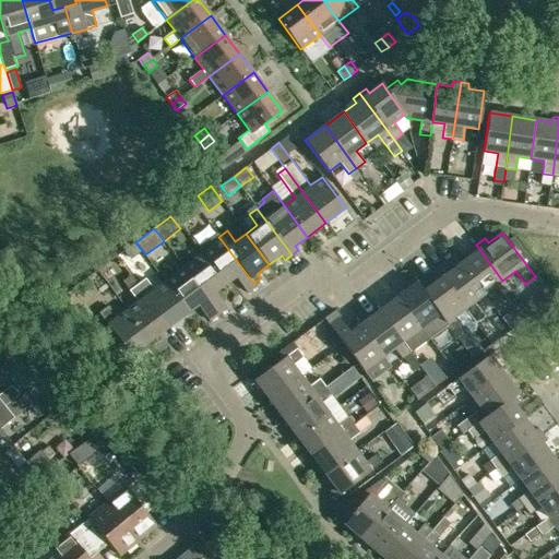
[(257,286),(254,283),(253,283),(221,239),(218,237),(217,235),(199,249),(202,253),(225,285),(235,277),(247,293),(257,286)]
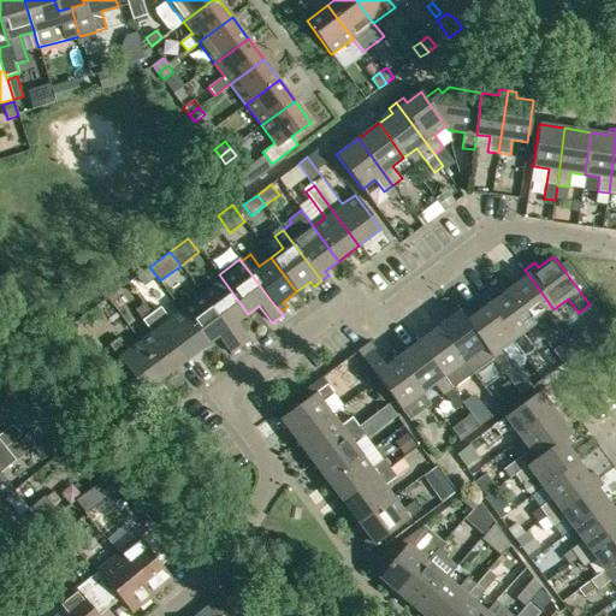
[(149,267),(136,277),(143,286),(157,277),(149,267)]
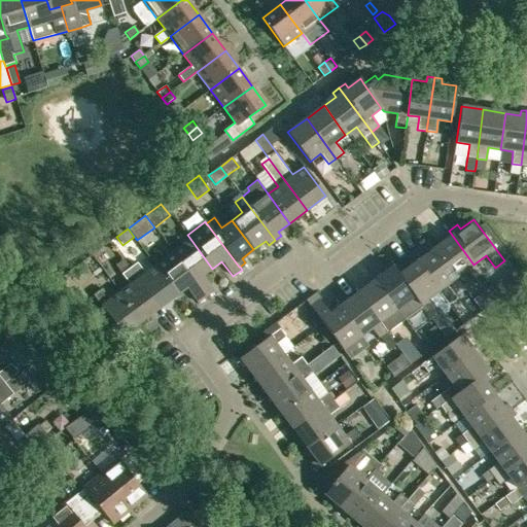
[(446,240),(434,248),(456,278),(465,271),(473,281),(476,279),(481,285),(486,281),(473,265),(449,231),(443,236),(446,240)]
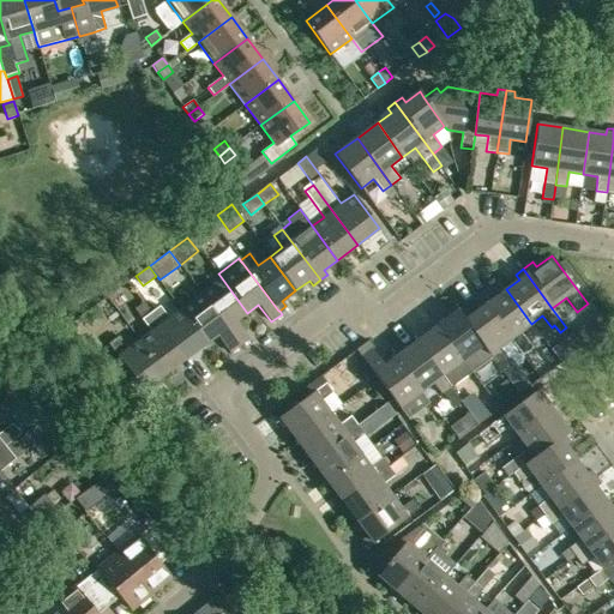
[(202,294),(240,345),(250,338),(236,320),(247,313),(222,278),(202,294)]
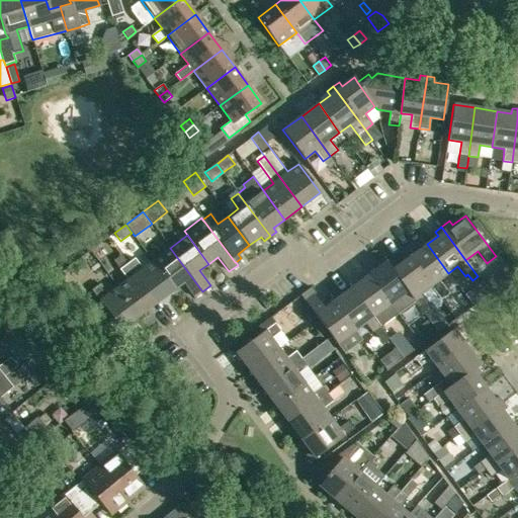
[(438,280),(448,273),(427,244),(415,252),(412,249),(406,253),(409,257),(430,286),(440,300),(448,294),(438,280)]
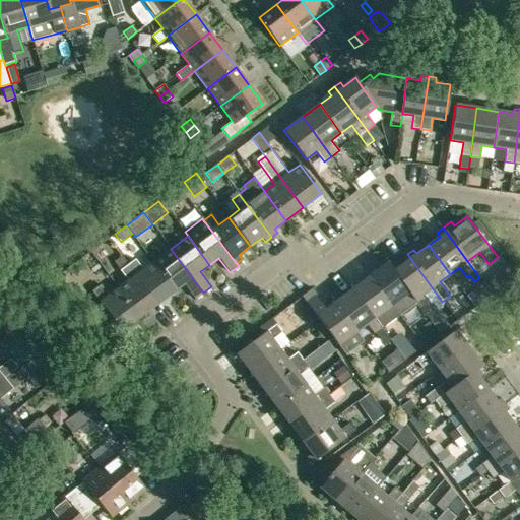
[(171,249),(152,262),(175,290),(184,284),(194,299),(203,293),(171,249)]
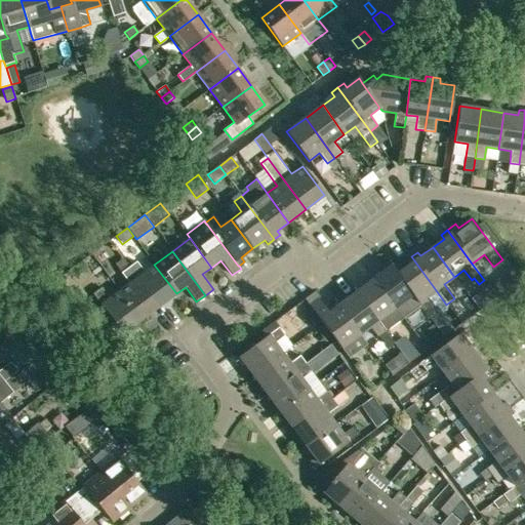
[(158,307),(128,268),(122,258),(114,264),(128,283),(119,291),(140,320),(158,307)]
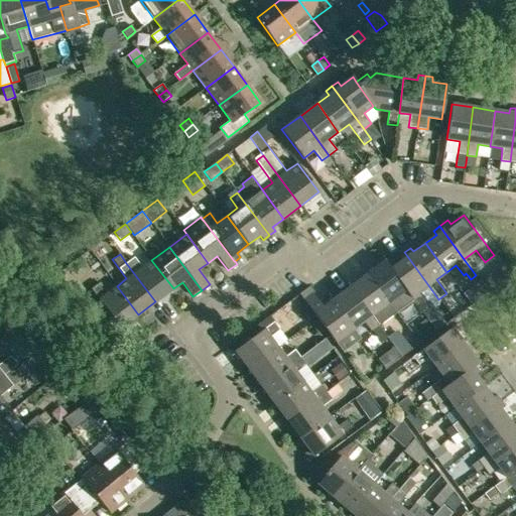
[(418,292),(428,285),(407,256),(396,264),(393,260),(387,265),(413,300),(412,301),(418,308),(426,302),(418,292)]
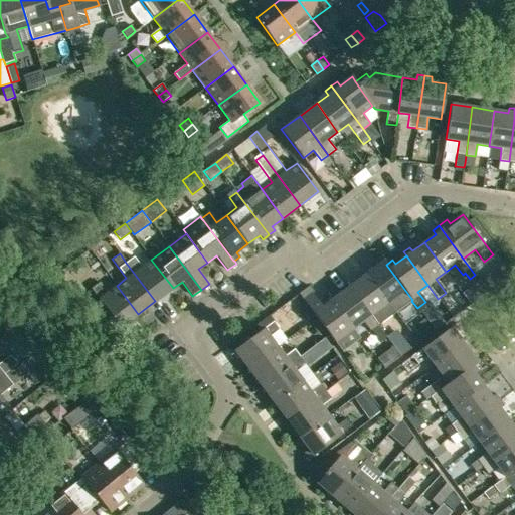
[(126,263),(155,301),(173,288),(151,260),(141,267),(134,256),(126,263)]
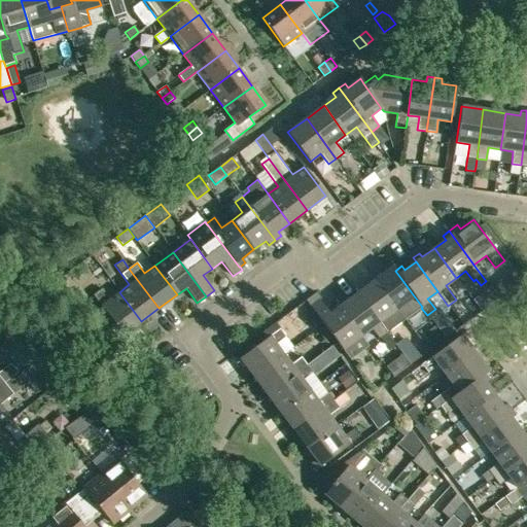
[(375,280),(396,310),(407,303),(414,313),(421,308),(422,307),(395,271),(390,262),(383,268),(386,272),(375,280)]
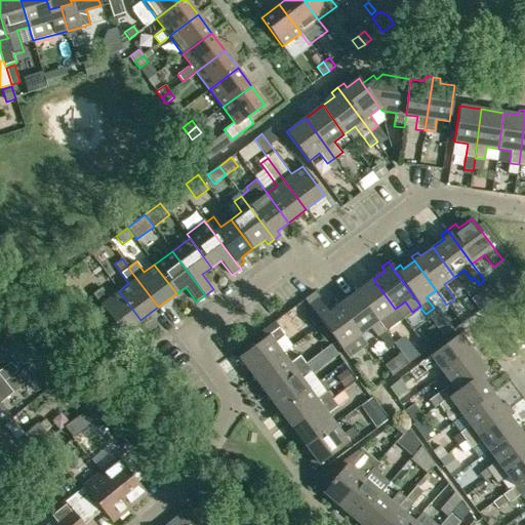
[(356,292),(385,332),(392,327),(385,317),(395,309),(373,279),(356,292)]
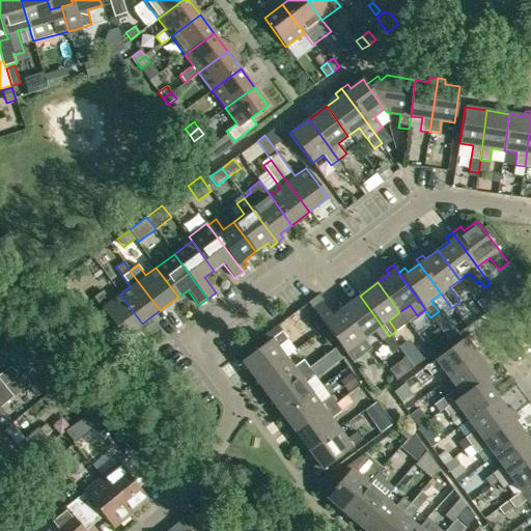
[(90,317),(118,342),(142,324),(120,295),(110,302),(102,291),(93,298),(102,308),(90,317)]
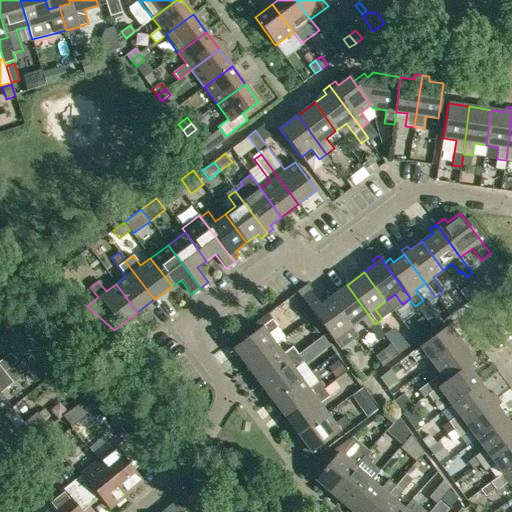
[(333,340),(350,327),(329,298),(320,305),(310,291),(312,290),(307,284),(297,292),(333,340)]
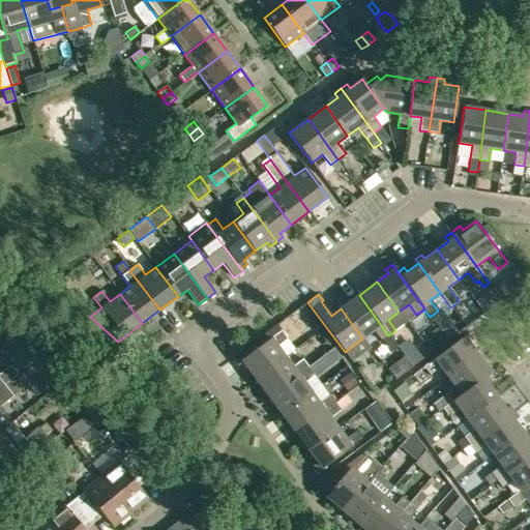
[(381,341),(388,335),(359,295),(341,308),(362,339),(373,331),(380,342),(381,341)]
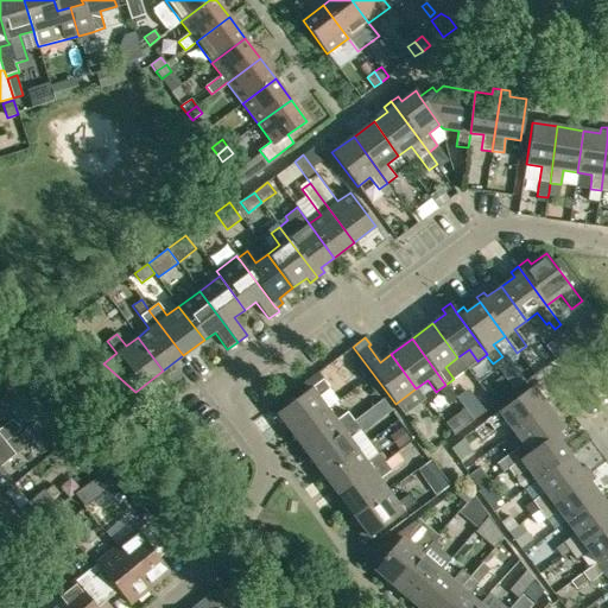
[(272,407),(292,435),(327,409),(317,398),(329,388),(318,373),(272,407)]
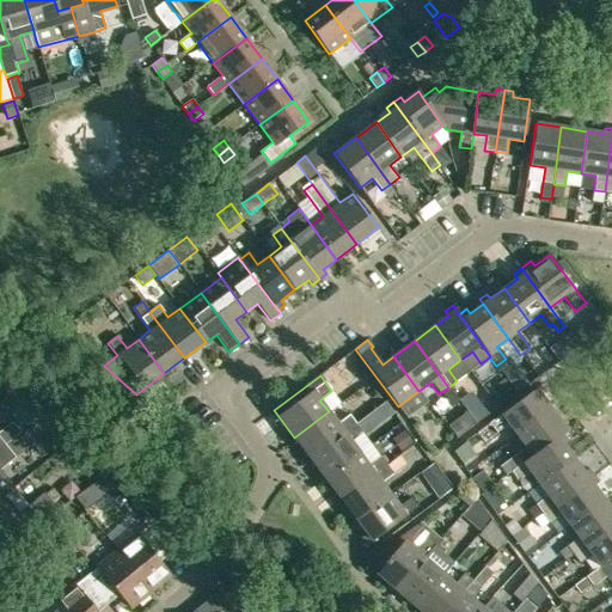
[(505,378),(491,387),(502,402),(515,392),(505,378)]
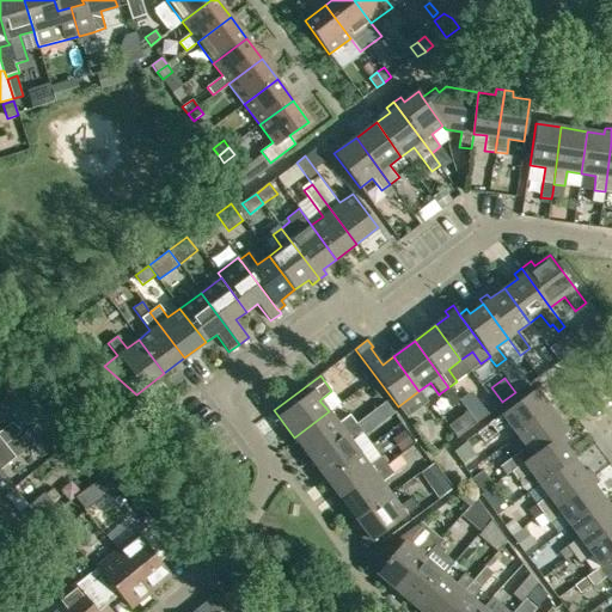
[(448,387),(440,393),(451,407),(458,402),(448,387)]
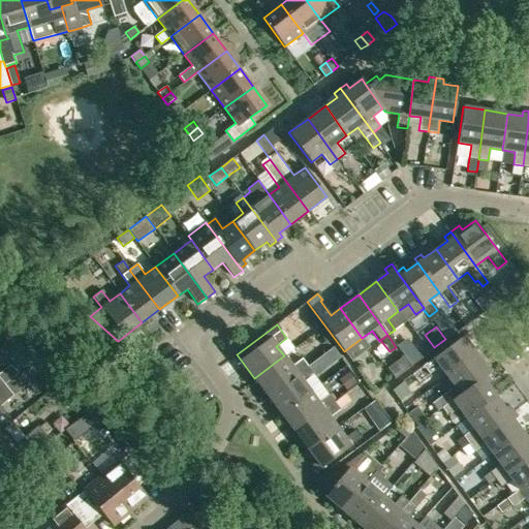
[(447,376),(476,354),(463,336),(423,366),(429,374),(439,366),(447,376)]
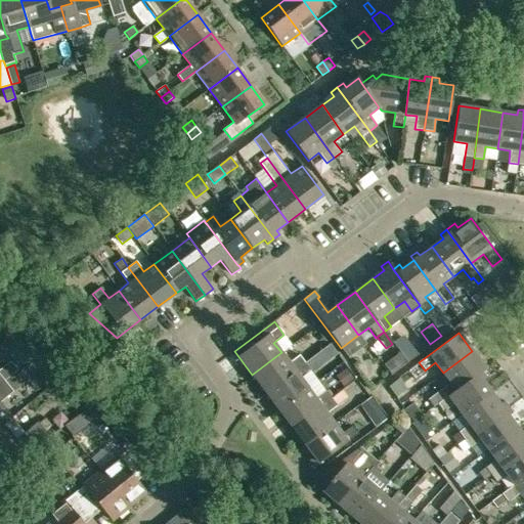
[(407,345),(399,351),(407,361),(416,355),(407,345)]
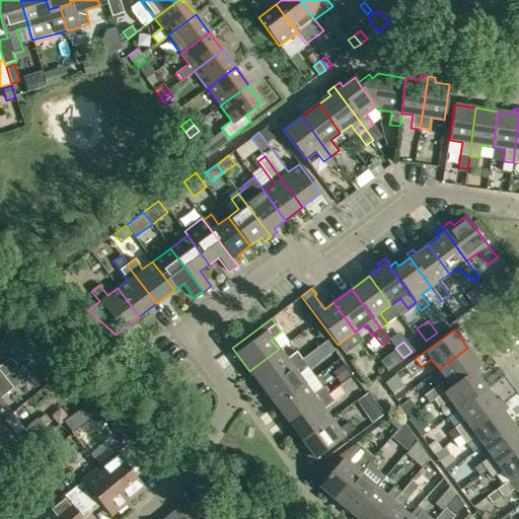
[(480,366),(467,348),(439,369),(446,379),(437,385),(442,393),(477,368),(480,366)]
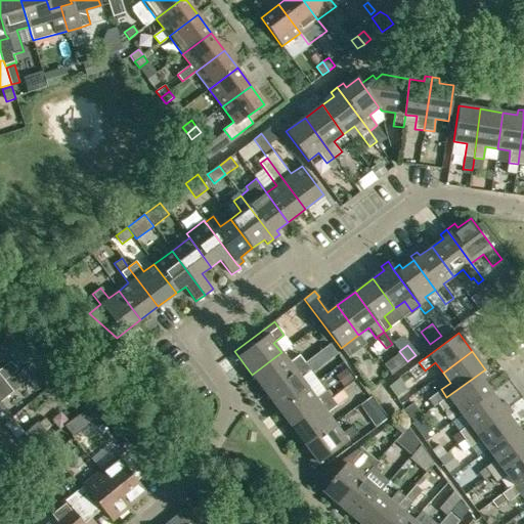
[(22,352),(16,356),(24,365),(29,361),(22,352)]
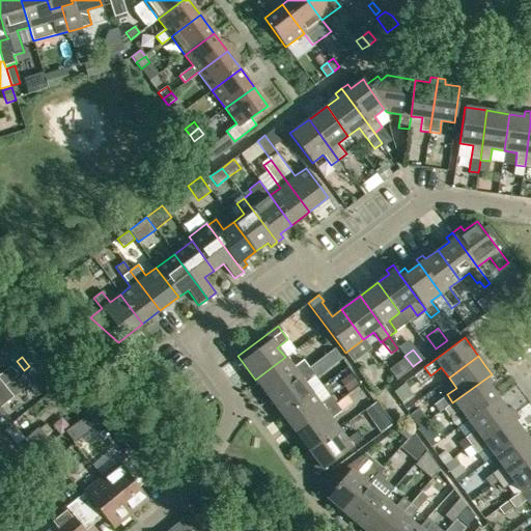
[(292,367),(285,357),(255,380),(269,397),(309,367),(303,360),(292,367)]
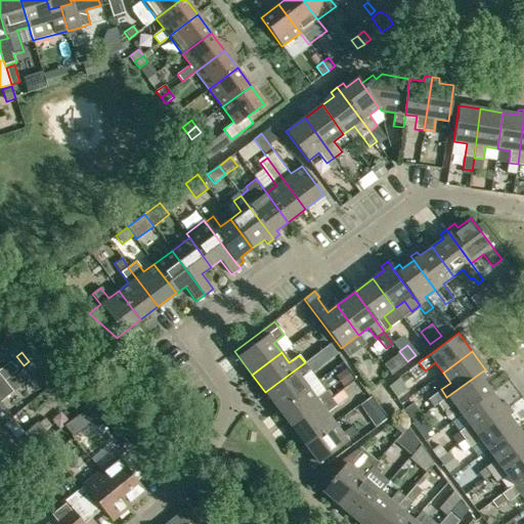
[(311,358),(305,362),(310,370),(313,373),(319,368),(311,358)]
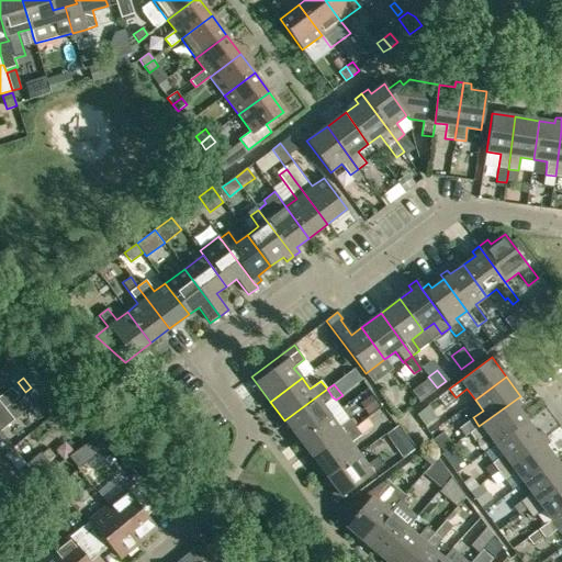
[(0,395),(0,413),(6,409),(4,408),(19,397),(11,388),(0,395)]
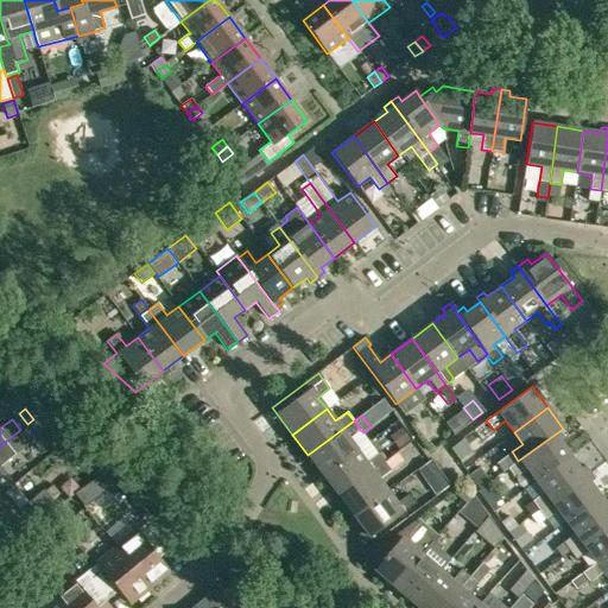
[(354,420),(308,455),(323,475),(358,450),(348,438),(360,430),(354,420)]
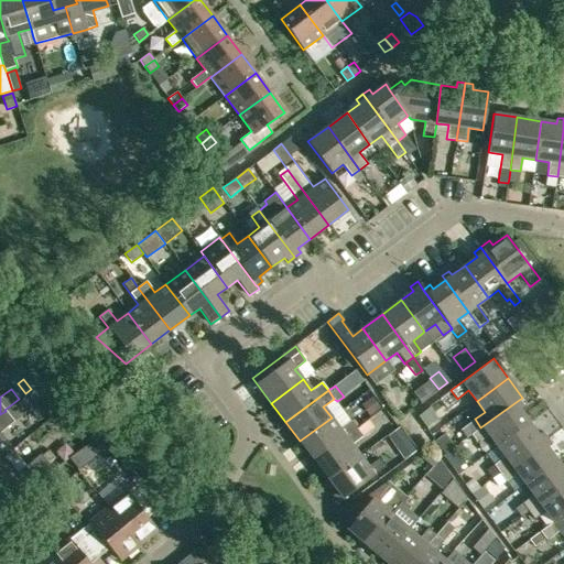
[(371,397),(361,404),(370,415),(380,408),(371,397)]
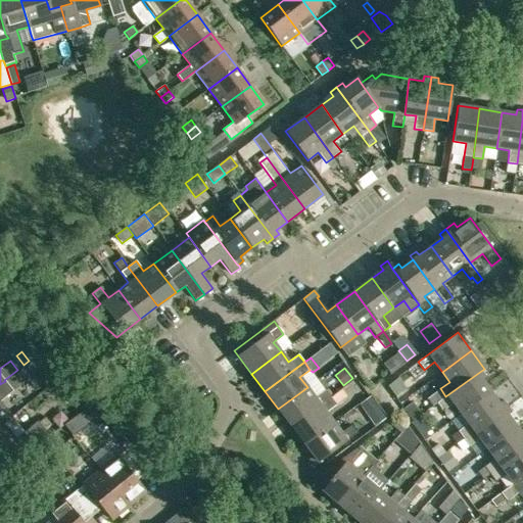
[(485,377),(481,371),(445,396),(436,402),(442,411),(453,403),(462,415),(490,393),(481,380),(485,377)]
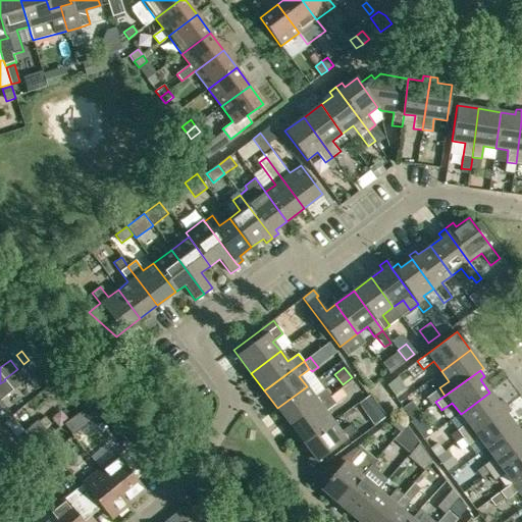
[(385,385),(395,399),(408,389),(398,375),(385,385)]
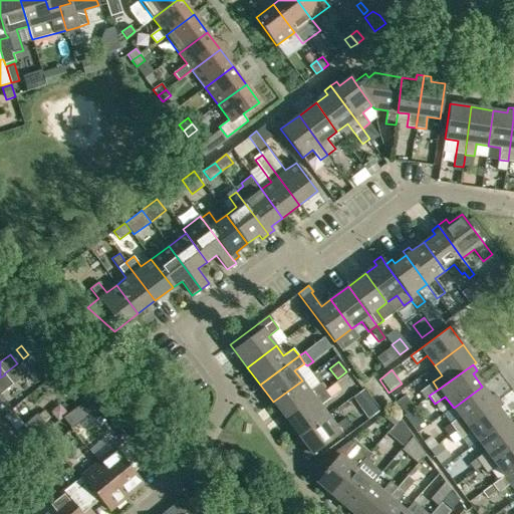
[(0,419),(3,417),(11,410),(0,396),(0,394),(13,384),(5,374),(0,377),(0,419)]
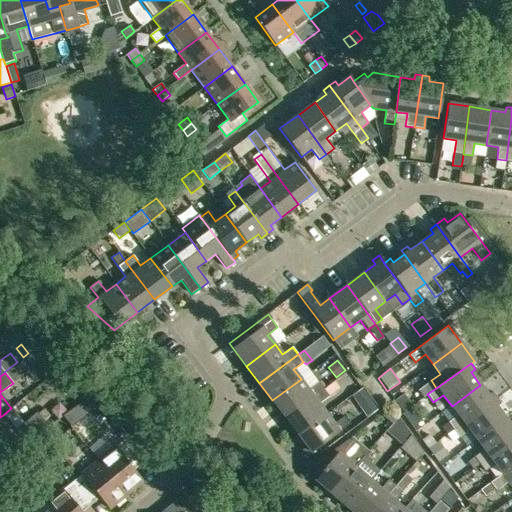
[(281,421),(324,389),(318,381),(308,389),(301,379),(272,400),(281,412),(277,415),(281,421)]
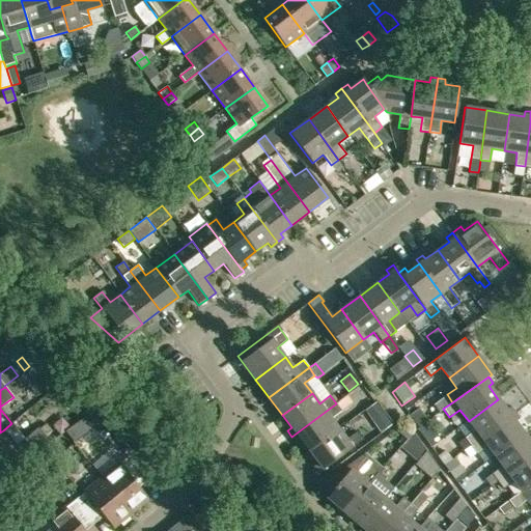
[(475,429),(465,438),(471,446),(515,414),(510,407),(506,409),(498,399),(469,421),(475,429)]
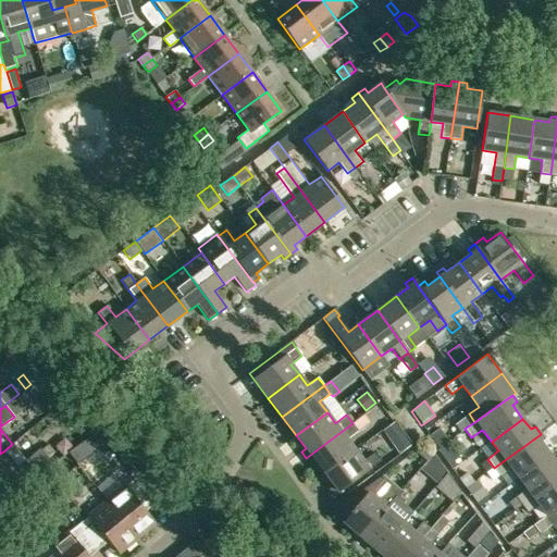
[(324,473),(356,450),(347,440),(358,431),(353,423),(306,458),(311,463),(314,461),(324,473)]
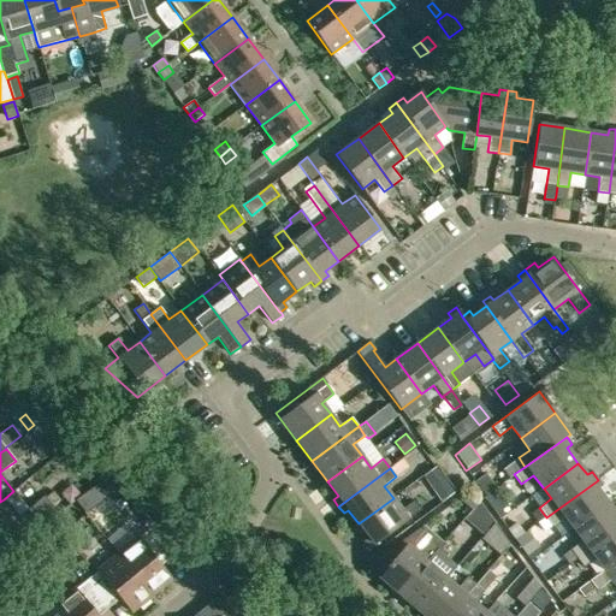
[(475,480),(486,496),(496,489),(485,474),(475,480)]
